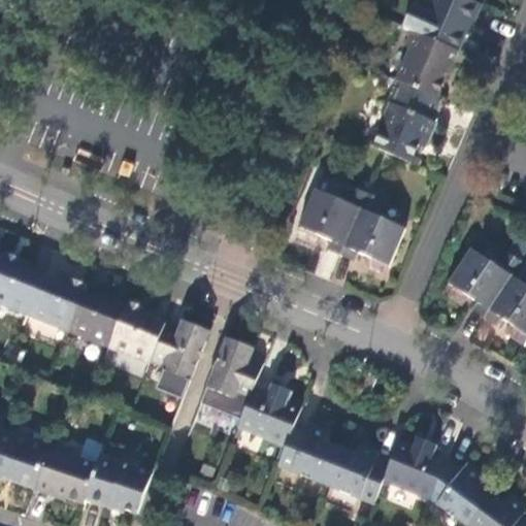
[(434,0),(421,34),(459,51),(467,32),(480,4),(473,1),(470,0),(434,0)]
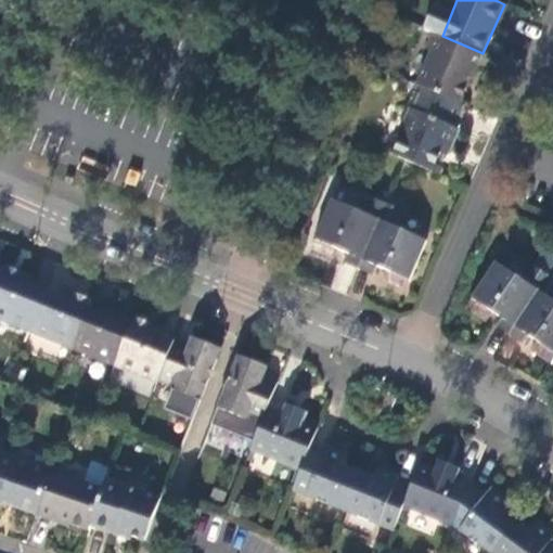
[(496,36),(508,5),(504,4),(491,34),(496,36)]
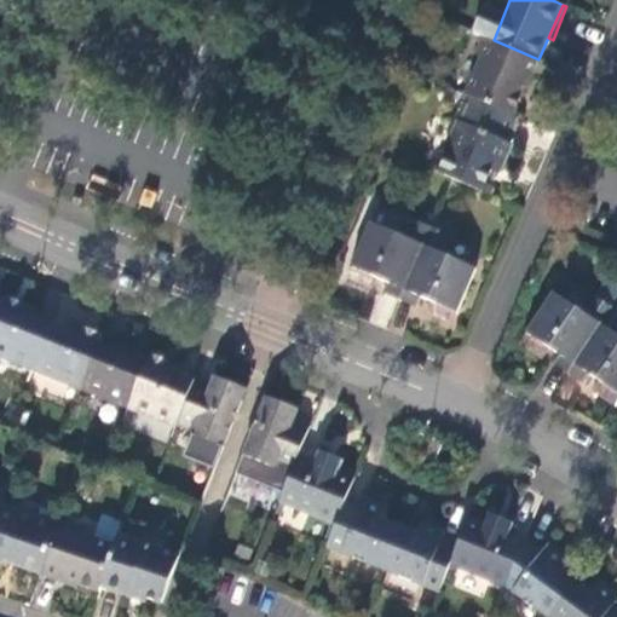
[(538,59),(494,40),(470,96),(472,97),(514,116),(538,59)]
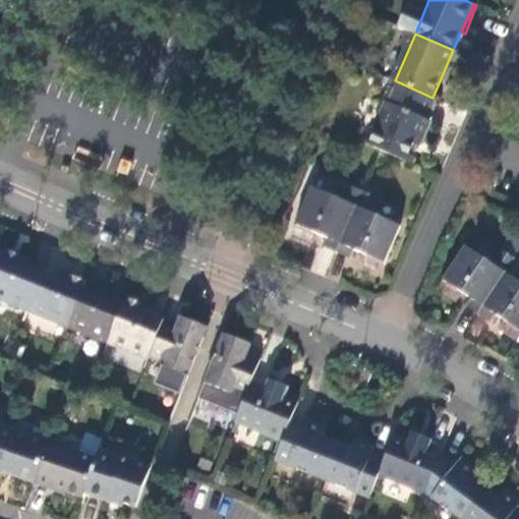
[(439,100),(433,98),(397,81),(388,102),(394,105),(376,147),(406,160),(415,139),(422,142),(434,118),(430,116),(439,100)]
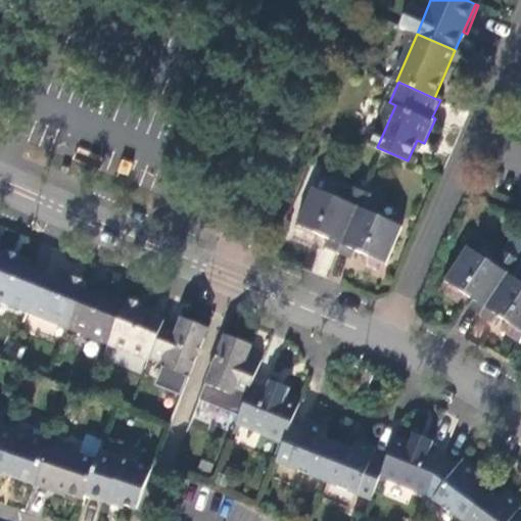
[(337,250),(363,190),(349,185),(343,199),(315,186),(295,235),(314,242),(316,243),(319,235),(328,239),(327,243),(327,246),(337,250)]
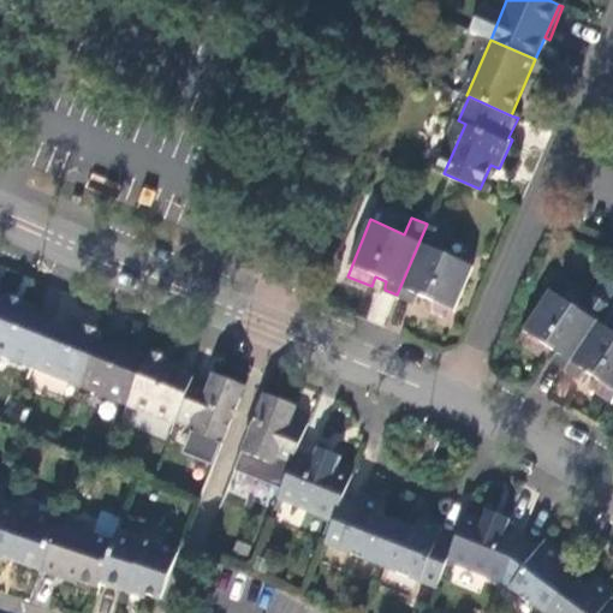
[(446,231),(427,224),(397,295),(418,304),(422,296),(432,301),(428,310),(451,320),(474,265),(439,250),(446,231)]
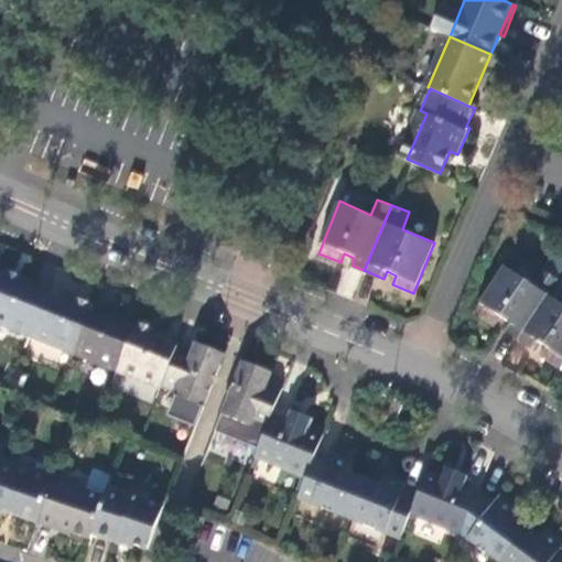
[(505,328),(518,337),(557,278),(543,269),(533,283),(506,266),(475,311),(497,326),(504,316),(509,320),(505,328)]
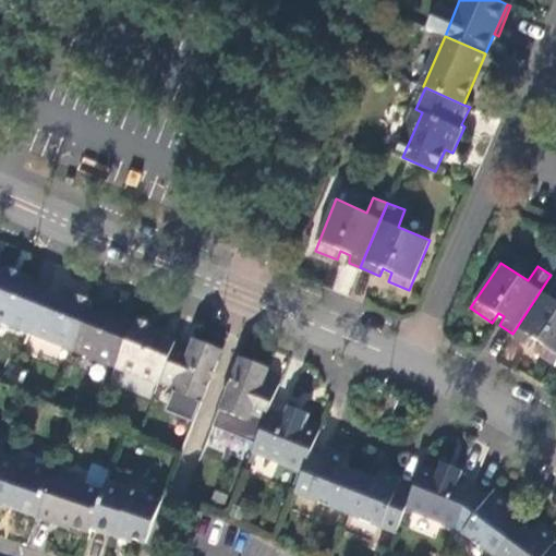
[(3,266),(0,274),(0,323),(25,333),(43,289),(28,283),(32,277),(3,266)]
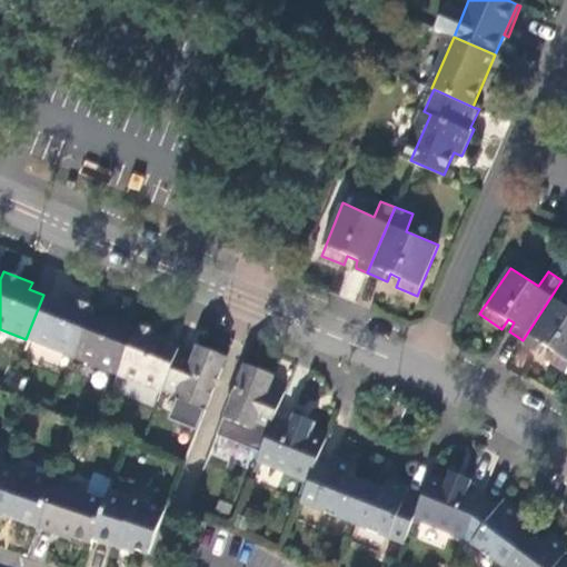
[(565,370),(566,366),(566,282),(561,280),(523,340),(536,349),(541,342),(549,348),(545,357),(565,370)]
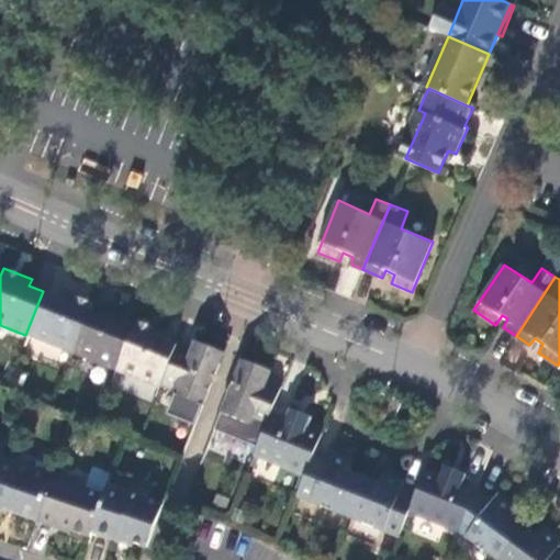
[(58,298),(43,291),(25,335),(69,353),(87,310),(90,302),(62,291),(58,298)]
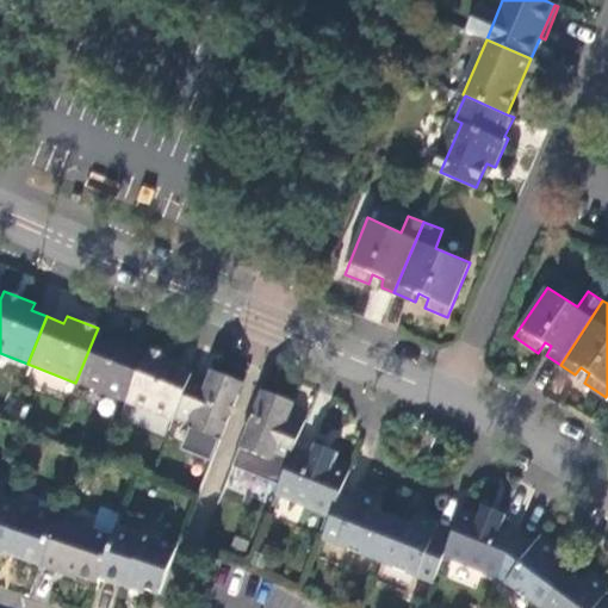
[(94,336),(75,383),(122,402),(144,347),(113,335),(110,342),(94,336)]
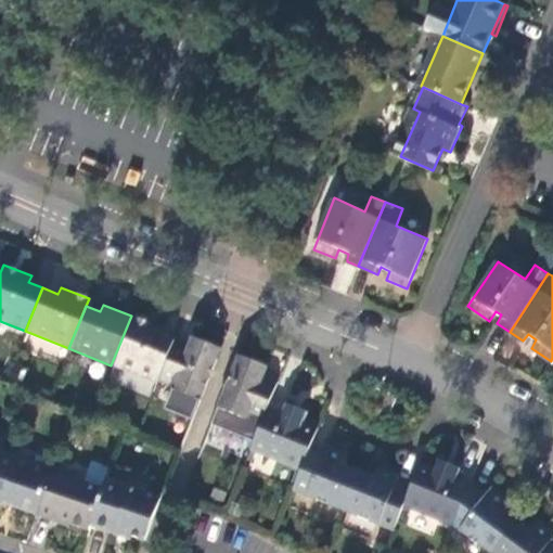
[(131,316),(111,365),(154,382),(155,380),(171,341),(157,334),(161,328),(131,316)]
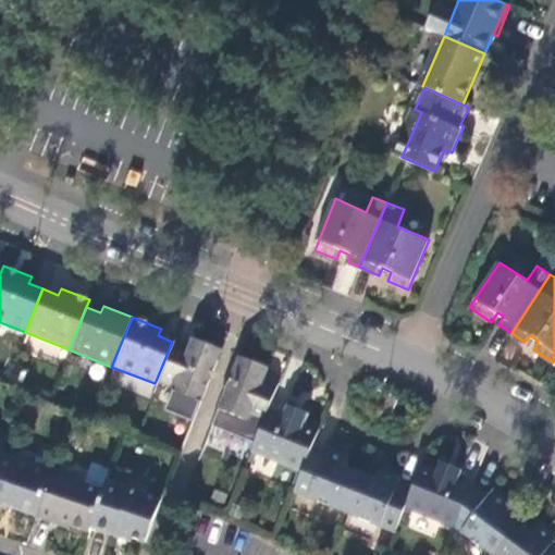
[(186,347),(172,342),(156,381),(170,386),(169,390),(198,401),(219,349),(189,337),(186,347)]
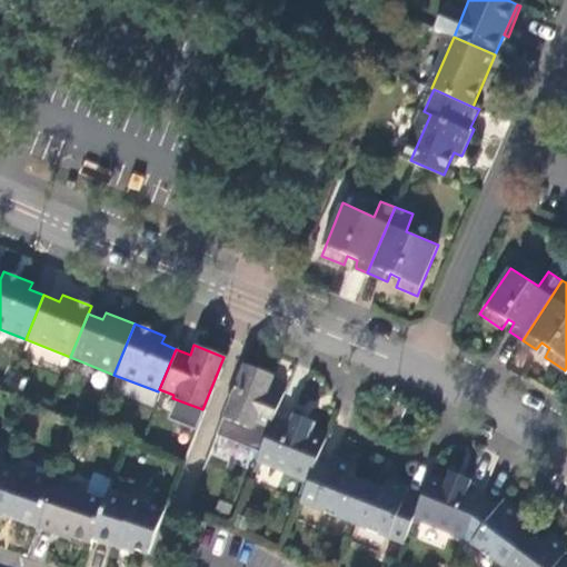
[(249,366),(244,364),(239,374),(246,376),(249,366)]
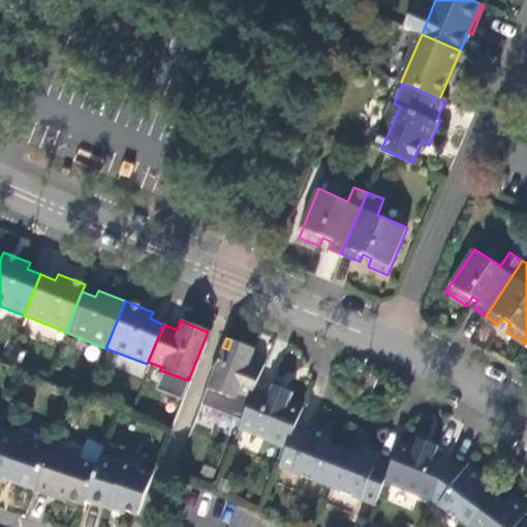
[(228,349),(212,391),(234,399),(235,396),(248,401),(253,388),(262,363),(250,358),(253,349),(236,342),(231,351),(228,349)]
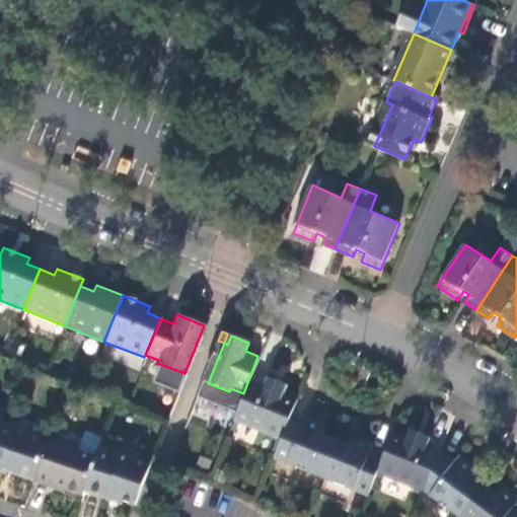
[(218,341),(203,380),(208,383),(224,343),(218,341)]
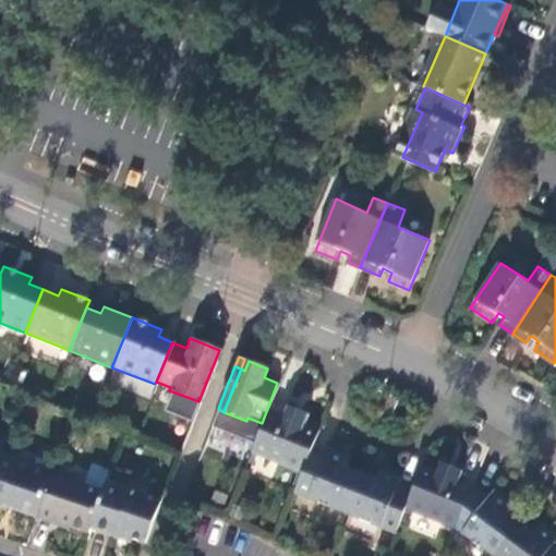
[(267,409),(262,423),(251,451),(301,472),(310,451),(318,430),(304,423),(307,414),(286,406),(282,414),(267,409)]
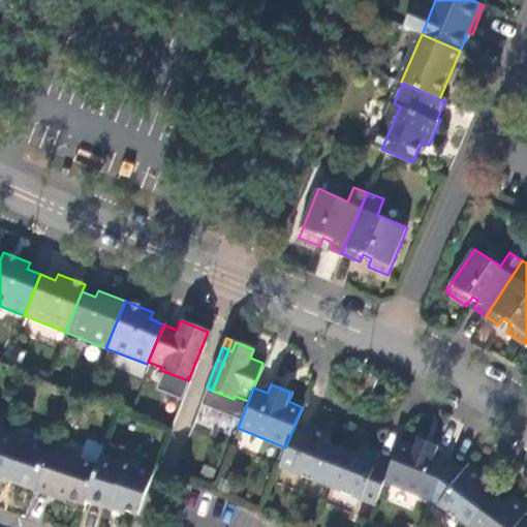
[(293,428),(285,447),(278,466),(327,485),(341,447),(328,442),(331,432),(311,425),(307,434),(293,428)]
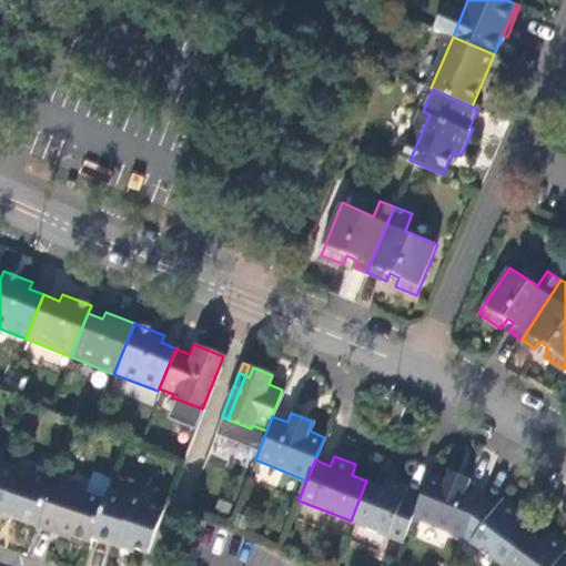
[(37,522),(52,477),(0,458),(0,514),(1,508),(37,522)]
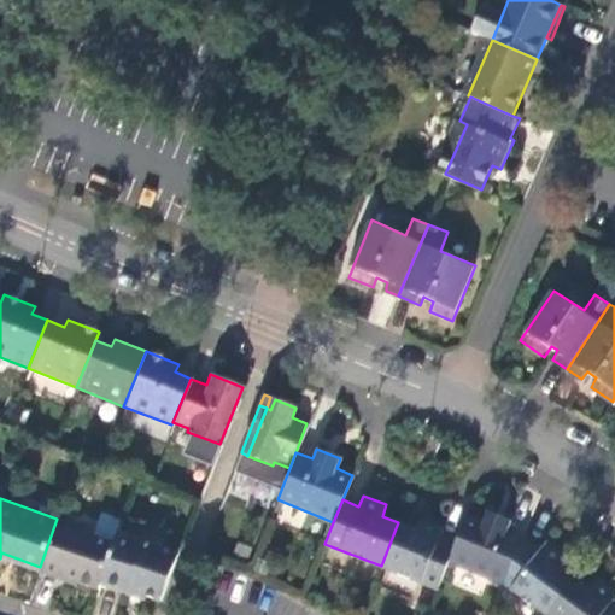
[(466,514),(455,544),(447,562),(503,584),(521,538),(522,536),(507,531),(510,521),(486,510),(482,521),(466,514)]
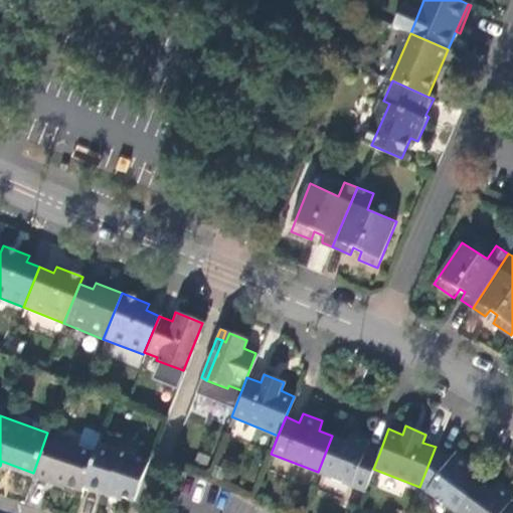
[(86,429),(78,445),(94,451),(98,441),(100,434),(86,429)]
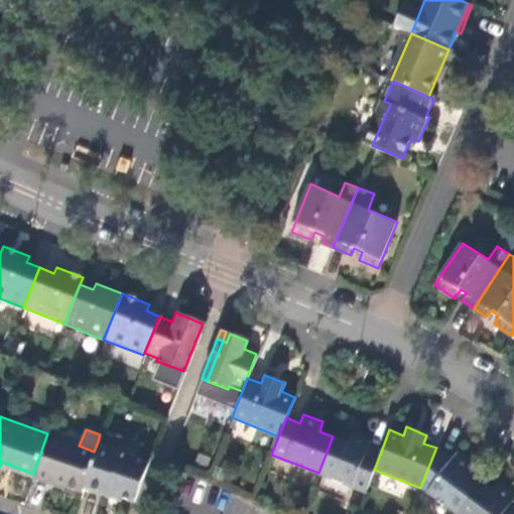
[(333,436),(318,473),(365,492),(374,470),(380,455),(367,450),(371,440),(350,432),(346,442),(333,436)]
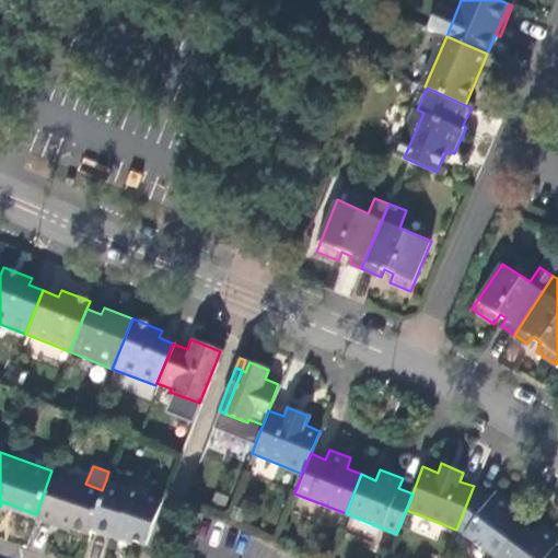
[(85,484),(51,471),(36,514),(55,521),(56,518),(89,529),(90,525),(102,490),(85,484)]
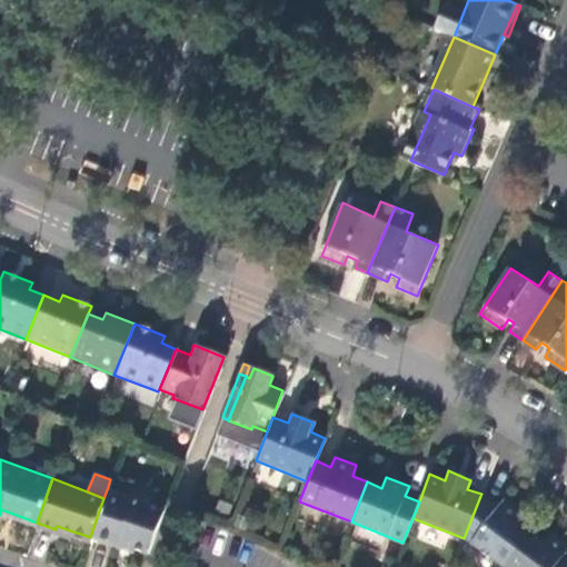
[(163,507),(108,487),(103,498),(91,534),(112,541),(115,536),(147,549),(163,507)]
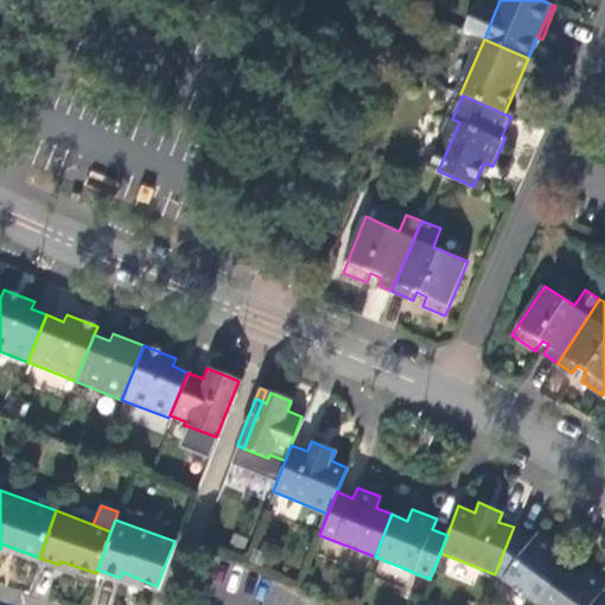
[(513,529),(495,574),(537,604),(565,568),(552,558),(559,548),(537,533),(530,542),(513,529)]
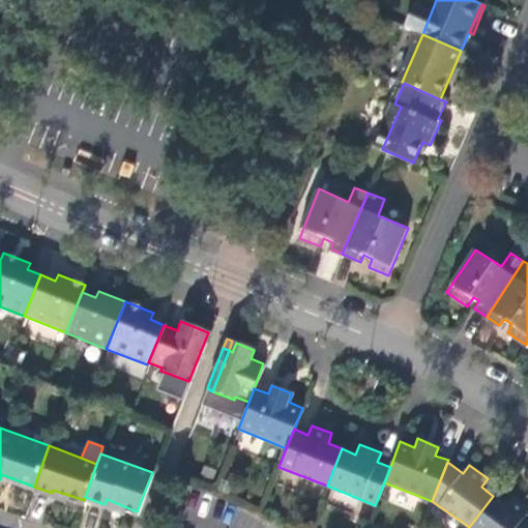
[(493,496),(469,527),(527,527),(527,521),(523,518),(527,511),(527,507),(511,496),(505,505),(493,496)]
